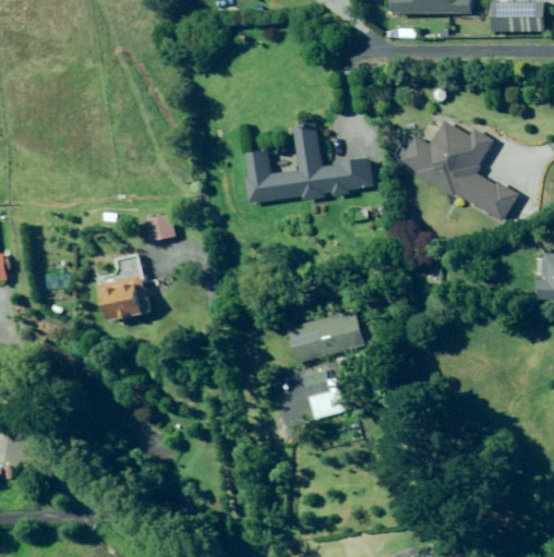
[(393,0),(393,13),(447,13),(471,13),(471,0),(393,0)]
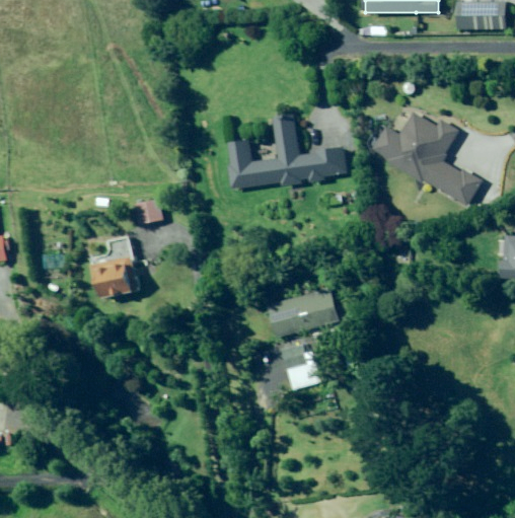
[(459,31),(509,31),(509,14),(502,14),(502,5),(459,4),(459,31)]
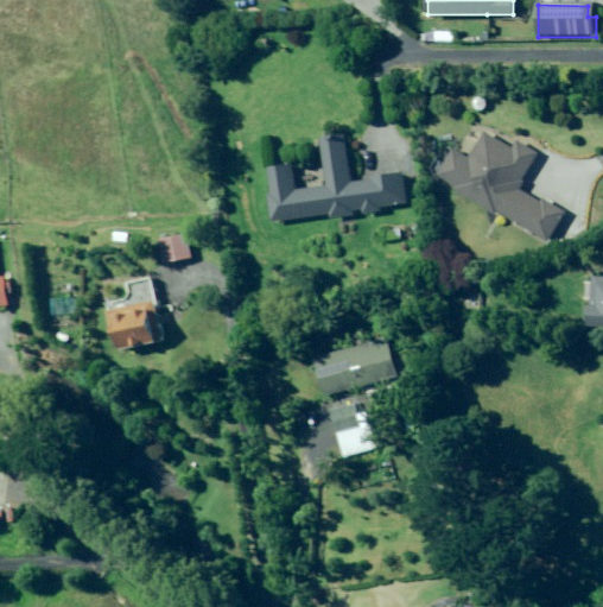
[(477,109),(482,109),(486,105),(484,99),(480,96),(475,97),(471,101),(473,107),(477,109)]
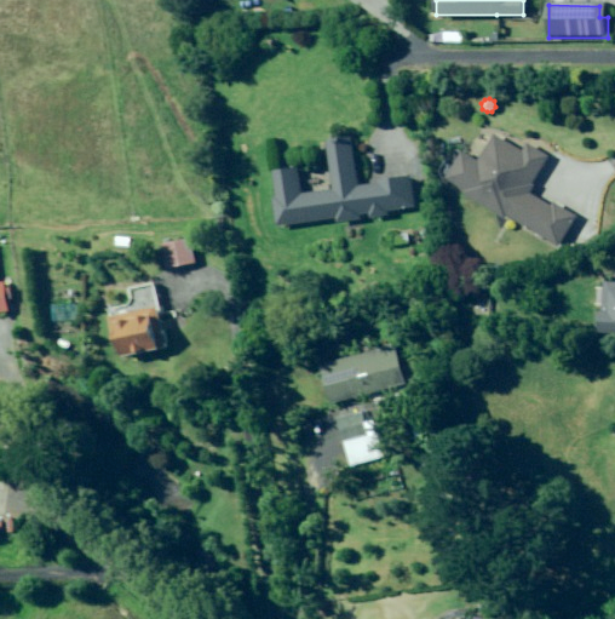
[(505,217),(557,247),(575,217),(552,202),(550,206),(528,193),(533,185),(530,184),(547,156),(526,143),(521,152),(493,135),(477,161),(464,153),(461,152),(459,154),(444,179),(464,190),(461,194),(463,195),(504,219),(505,217)]
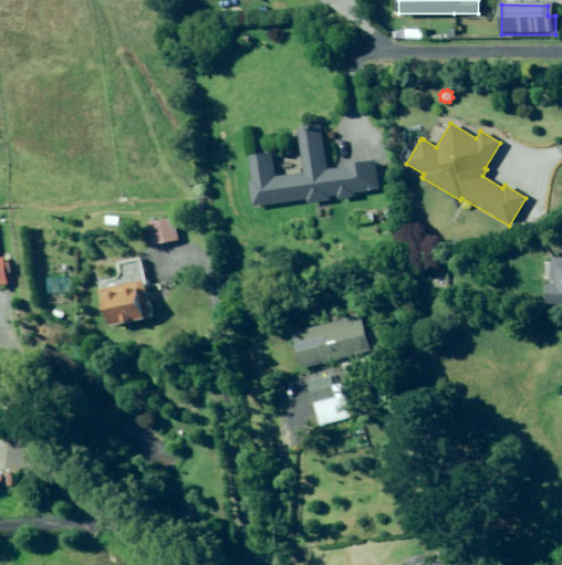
[(242,180),(246,207),(301,199),(301,203),(322,200),(322,196),(331,195),(331,199),(347,197),(346,191),(373,188),(368,161),(339,166),(340,168),(321,170),(314,126),(292,128),(299,173),(268,177),(264,154),(243,157),(247,180),(242,180)]
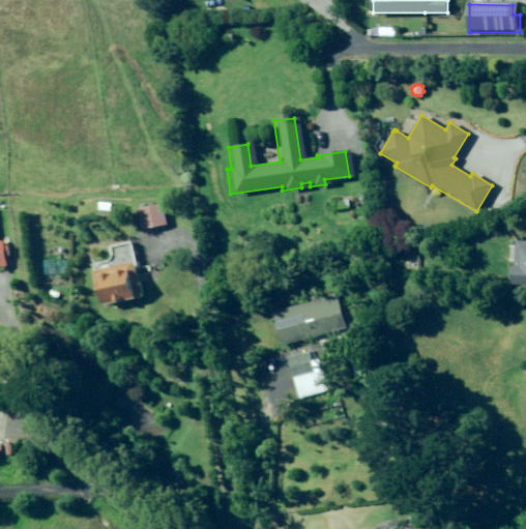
[(344,208),(343,201),(329,203),(330,210),(344,208)]
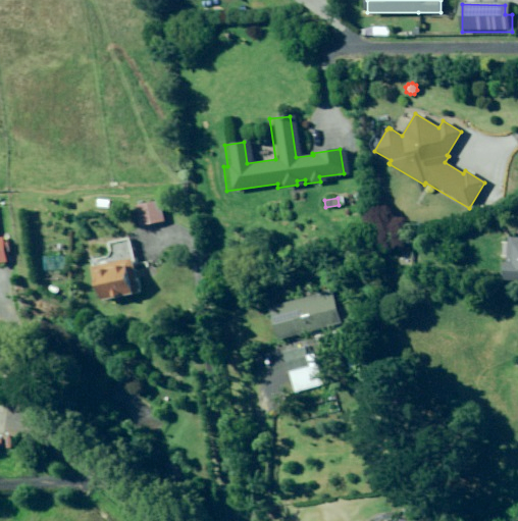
[(137,226),(162,221),(158,201),(133,206),(137,226)]
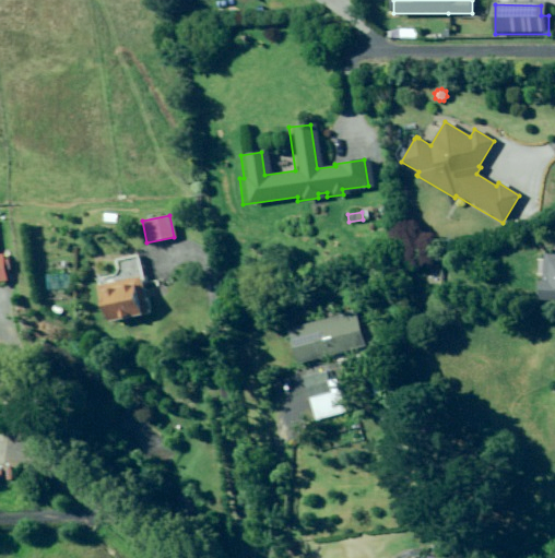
[(453,249),(465,246),(463,238),(451,241),(453,249)]
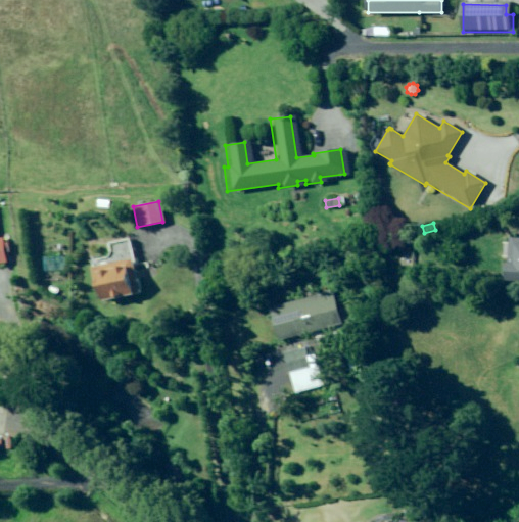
[(518,238),(510,238),(510,244),(508,257),(508,263),(507,263),(506,266),(504,266),(503,276),(506,276),(506,280),(518,281),(518,238)]
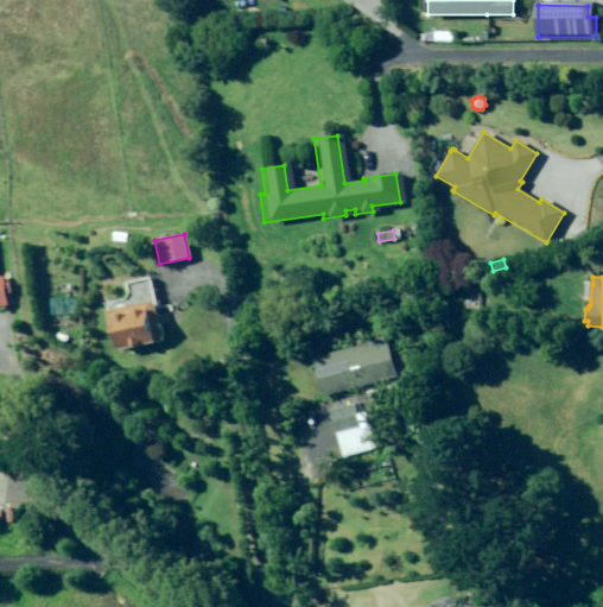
[(140,302),(144,302),(147,299),(147,295),(144,292),(140,292),(137,295),(138,299),(140,302)]
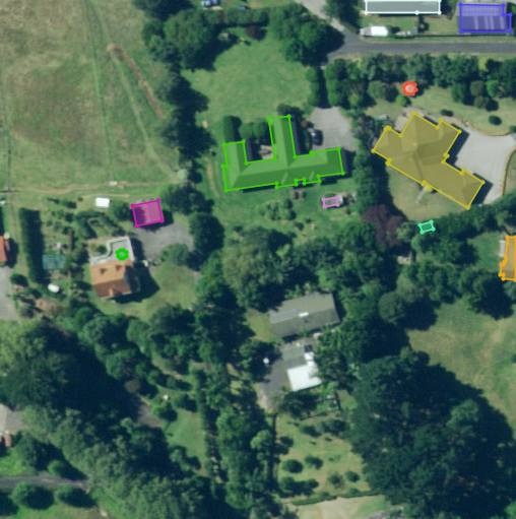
[(139,292),(133,263),(131,256),(126,258),(90,265),(93,281),(99,280),(104,300),(115,297),(115,296),(123,294),(123,296),(126,295),(139,292)]
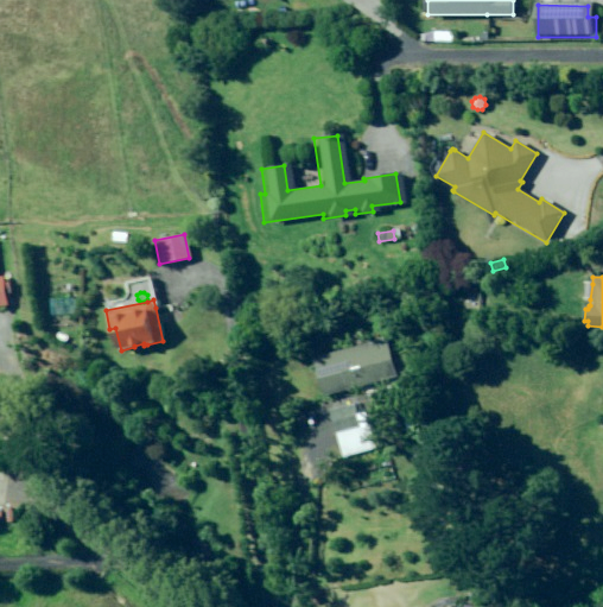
[(393,364),(391,355),(387,339),(363,345),(350,347),(313,356),(324,396),(360,387),(393,378),(397,378),(393,364)]
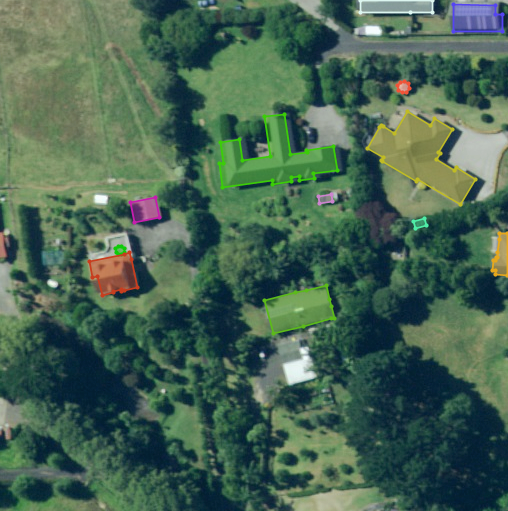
[(310,358),(305,359),(303,360),(297,340),(277,346),(288,385),(315,378),(313,369),(310,358)]
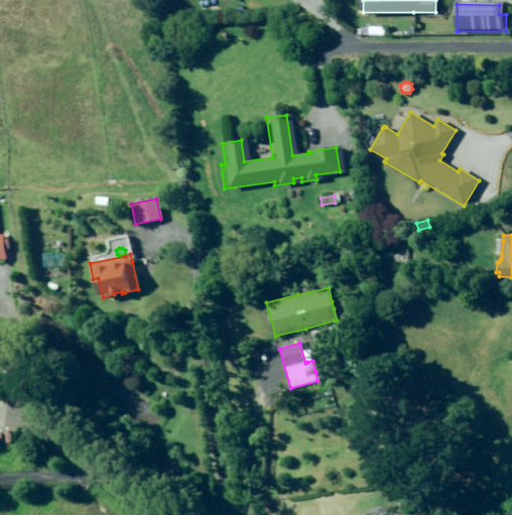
[(339,352),(344,365),(353,362),(348,348),(339,352)]
